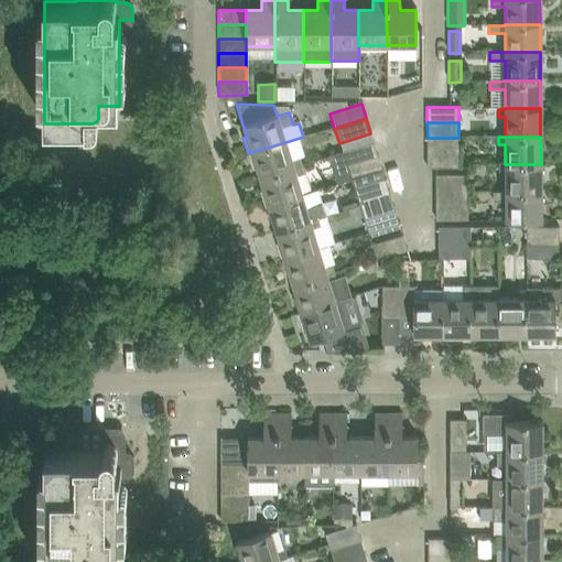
[(428,138),(428,153),(458,153),(458,138),(428,138)]
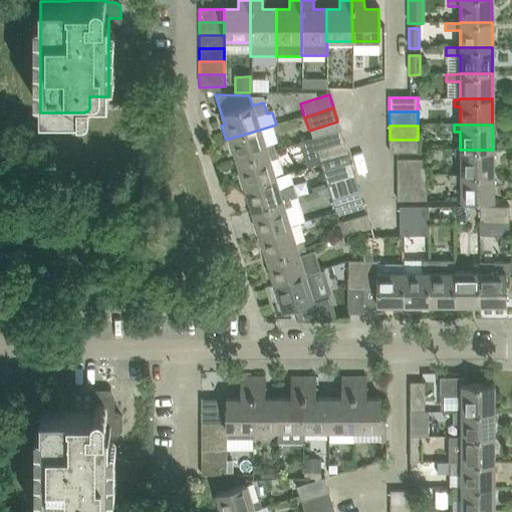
[(233,153),(236,163),(274,152),(272,145),(265,147),(260,130),(226,140),(230,154),(233,153)]
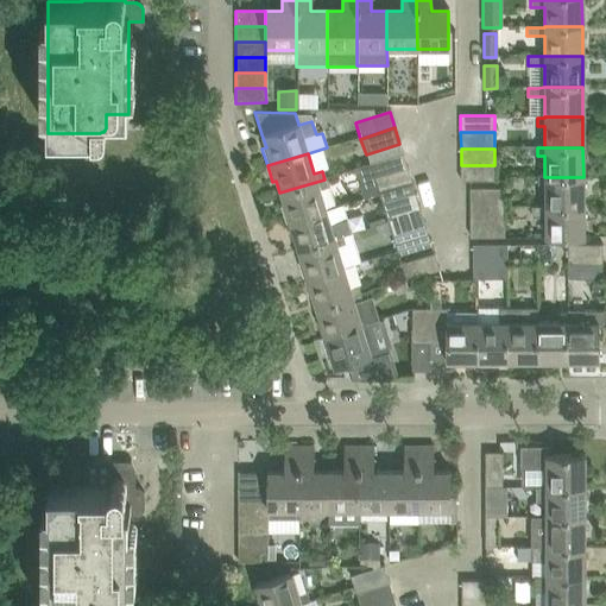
[(368,165),(373,181),(408,170),(403,155),(368,165)]
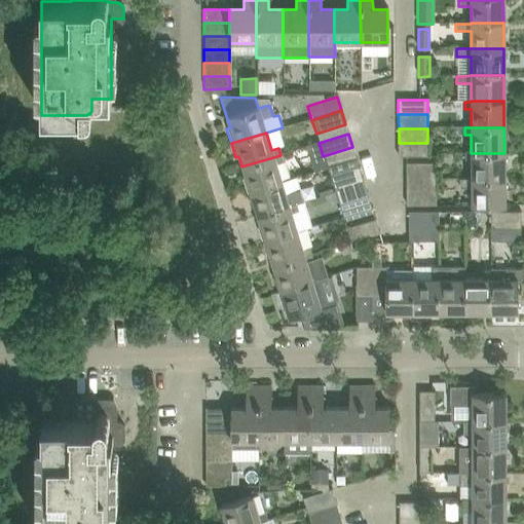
[(319,143),(305,147),(313,174),(327,170),(323,156),(319,143)]
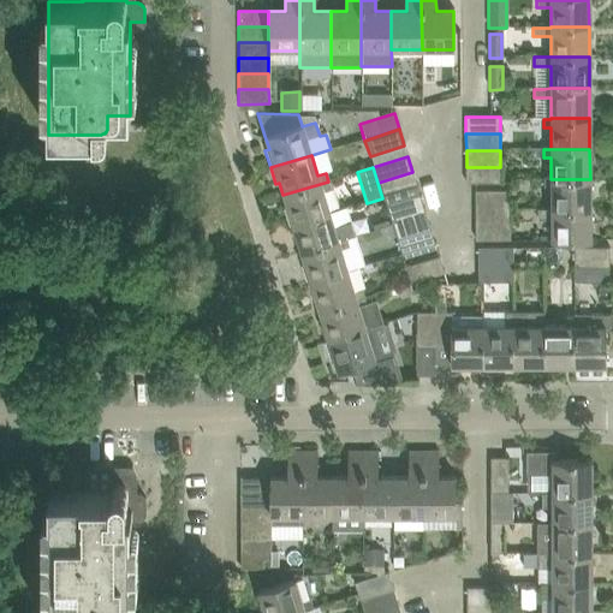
[(500,167),(466,167),(466,184),(500,184),(500,167)]
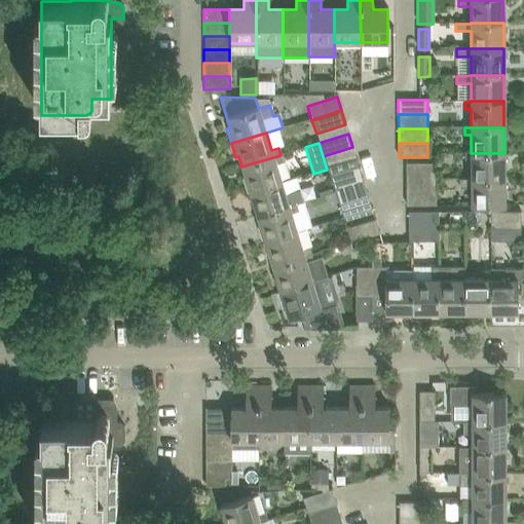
[(352,147),(323,156),(327,170),(357,160),(352,147)]
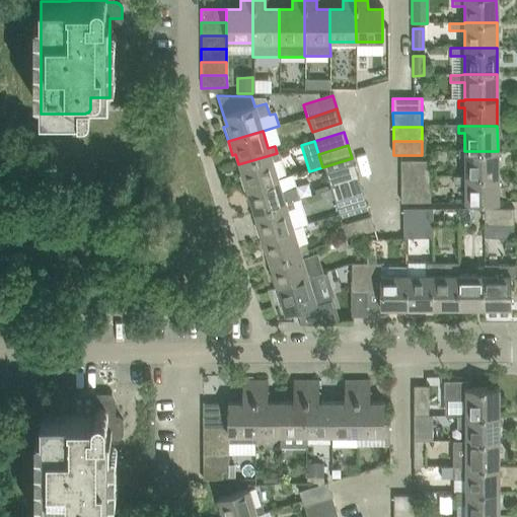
[(465,158),(465,176),(498,176),(498,151),(464,151),(458,151),(458,158),(465,158)]
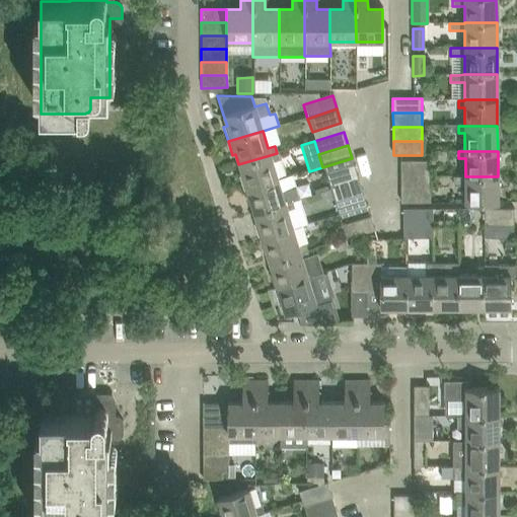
[(238,175),(243,190),(277,179),(272,162),(279,160),(277,153),(238,164),(241,174),(238,175)]
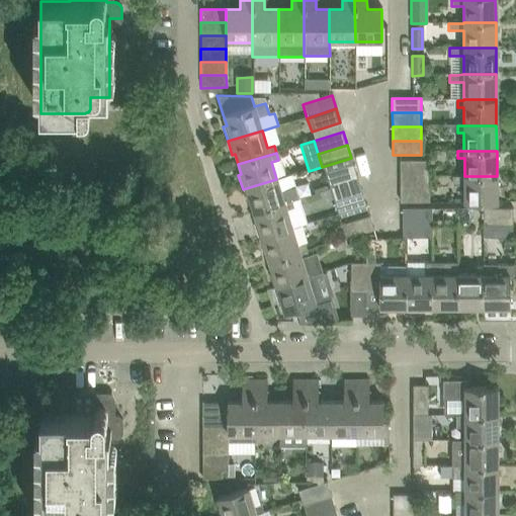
[(400,161),(400,175),(429,175),(429,161),(400,161)]
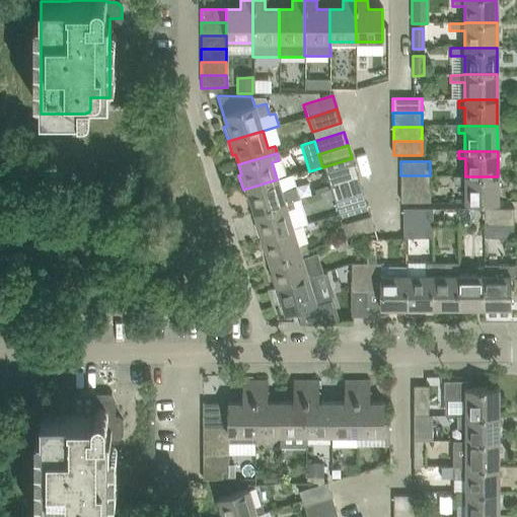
[(324,173),(329,188),(358,178),(354,164),(324,173)]
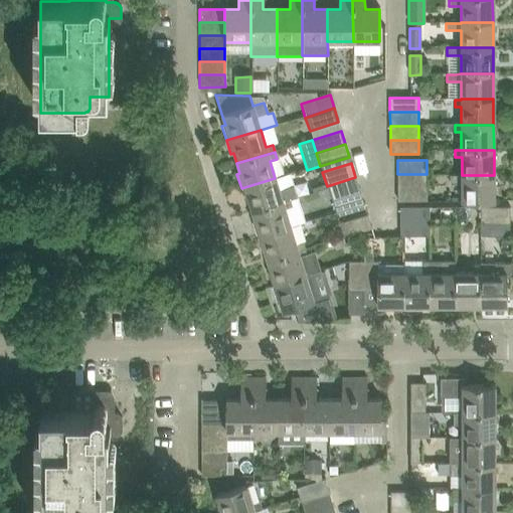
[(275,178),(241,188),(245,203),(248,202),(251,212),(283,202),(290,200),(297,198),(293,186),(289,174),(275,179),(275,178)]
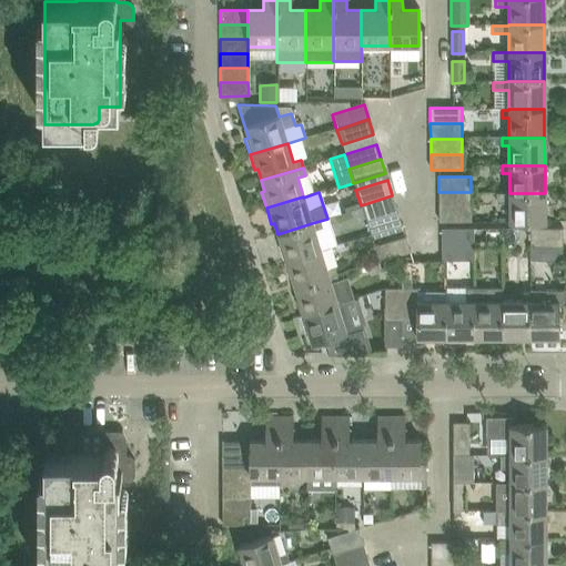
[(438,192),(438,208),(471,208),(471,192),(438,192)]
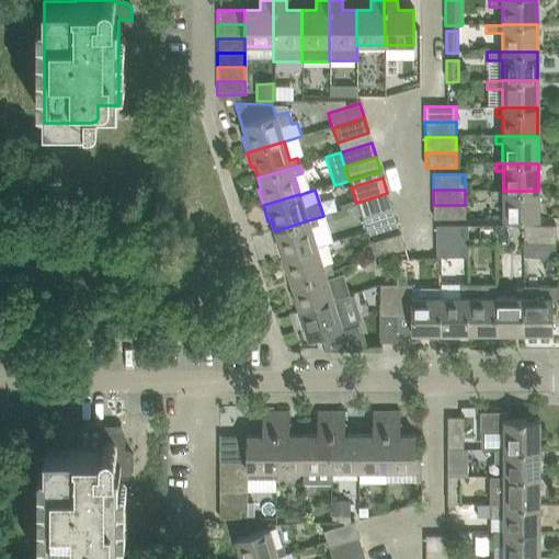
[(490,191),(490,202),(503,202),(503,203),(503,220),(516,220),(538,219),(538,191),(503,191),(490,191)]
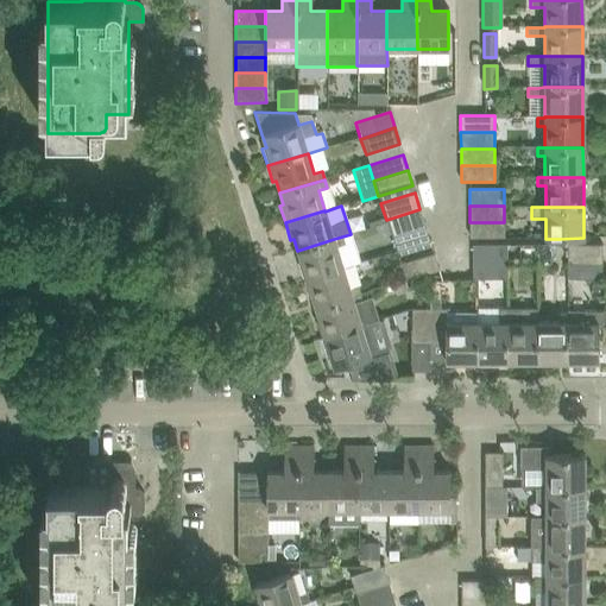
[(386,220),(391,237),(425,226),(420,209),(386,220)]
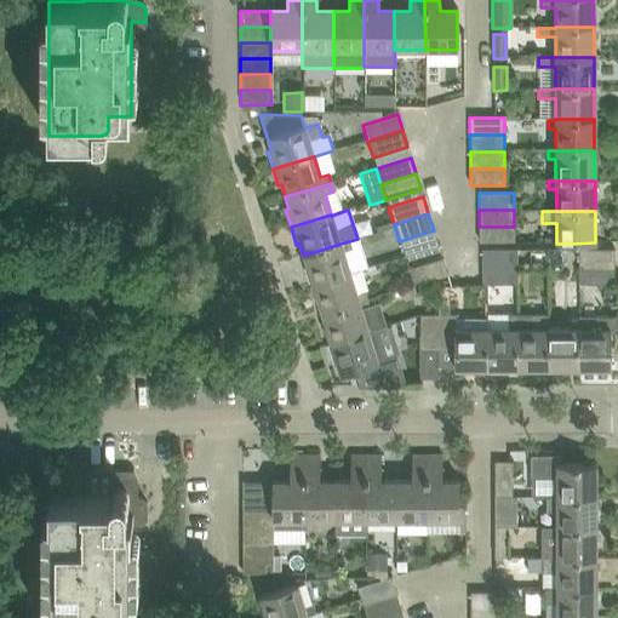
[(514,227),(479,227),(479,244),(514,244),(514,227)]
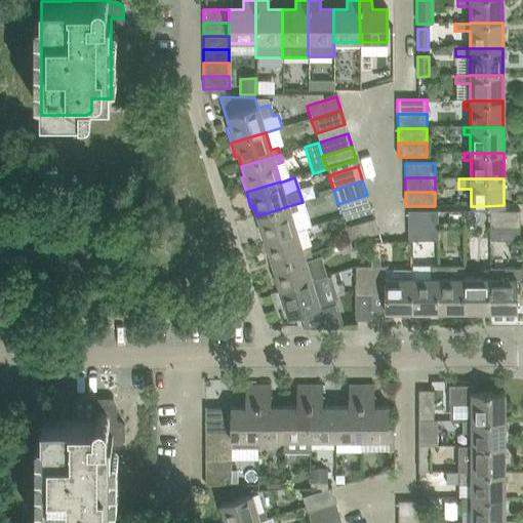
[(367,195),(337,204),(342,218),(371,209),(367,195)]
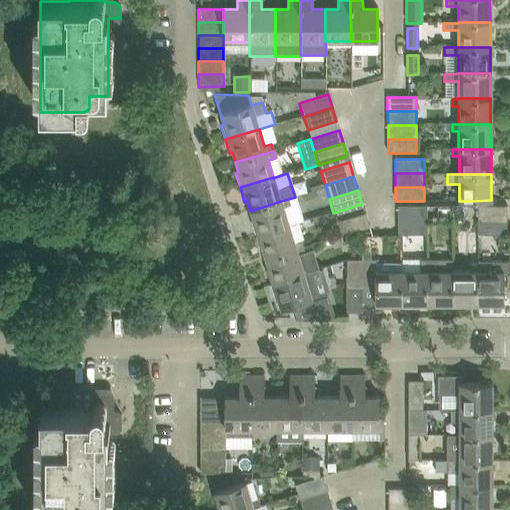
[(281,201),(250,211),(253,220),(250,221),(255,236),(288,226),(283,208),(290,206),(288,199),(281,201)]
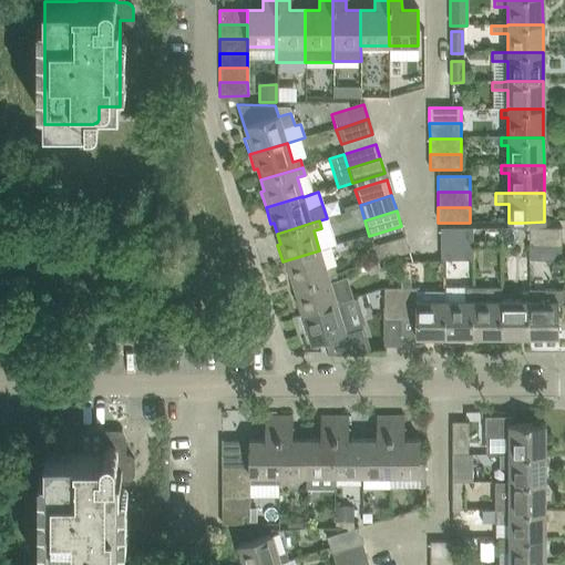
[(440,229),(440,245),(472,245),(472,229),(440,229)]
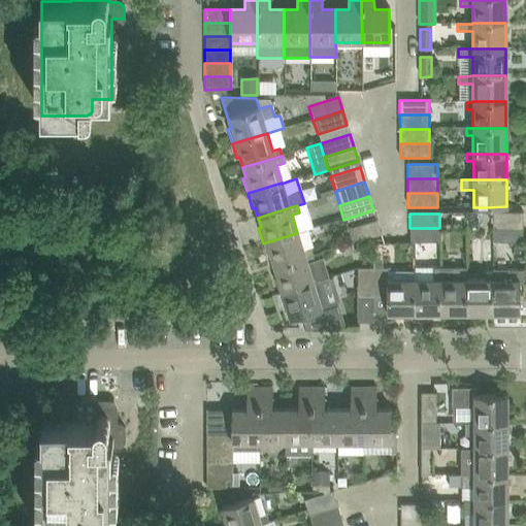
[(492,214),(492,228),(522,228),(522,214),(492,214)]
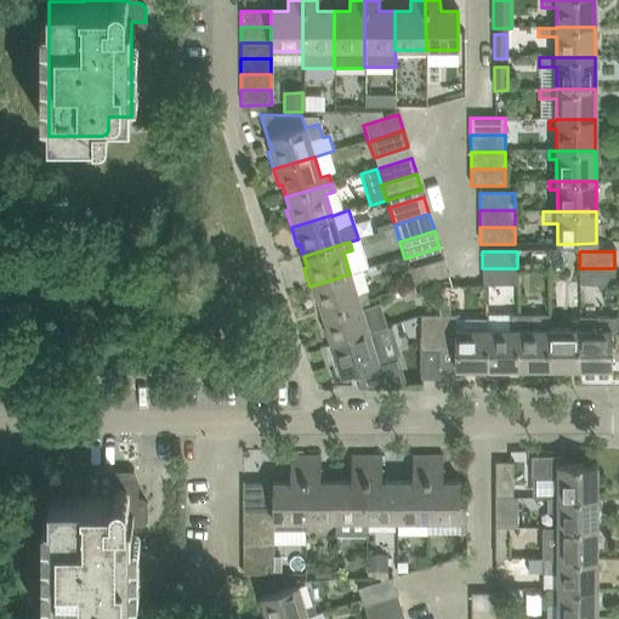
[(449,277),(443,261),(409,271),(414,288),(449,277)]
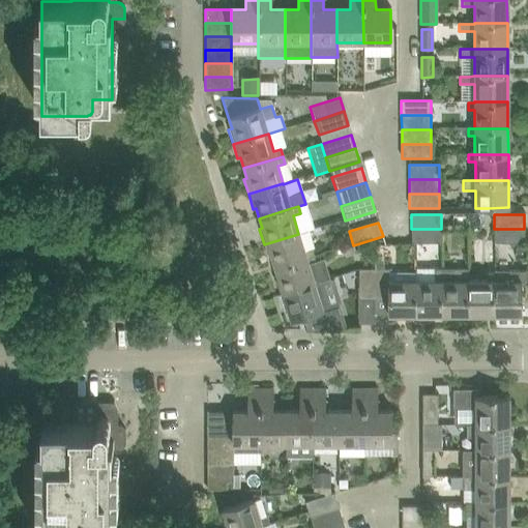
[(441,229),(411,229),(411,244),(441,244),(441,229)]
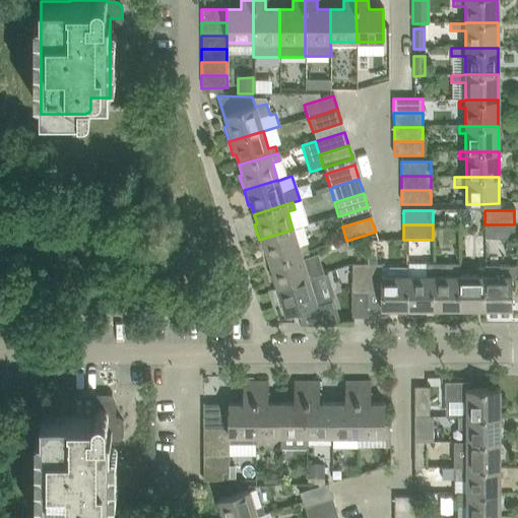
[(514,224),(484,224),(484,240),(514,240),(514,224)]
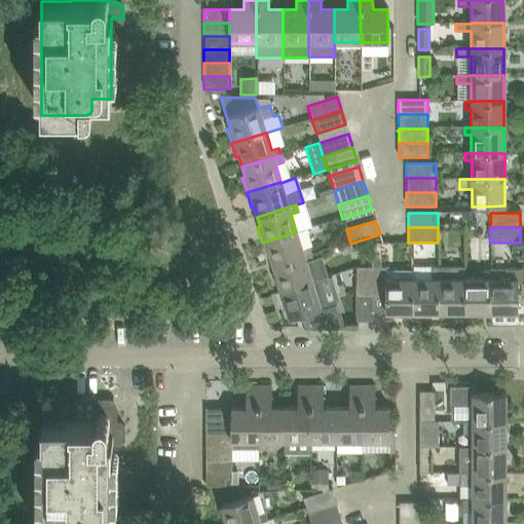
[(269,257),(272,267),(311,255),(309,248),(302,250),(296,232),(262,242),(266,258),(269,257)]
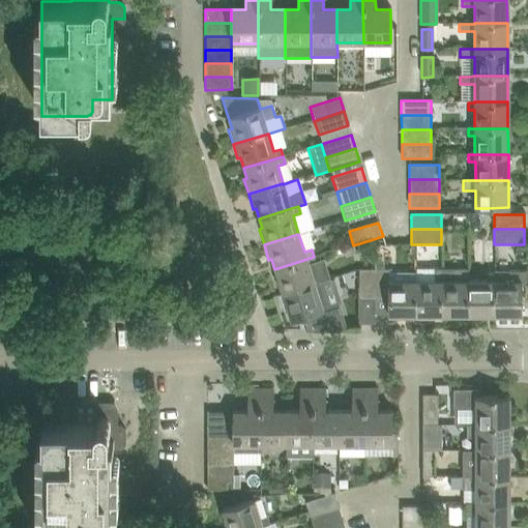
[(314,257),(274,269),(279,279),(275,280),(279,291),(280,294),(314,283),(309,266),(316,264),(314,257)]
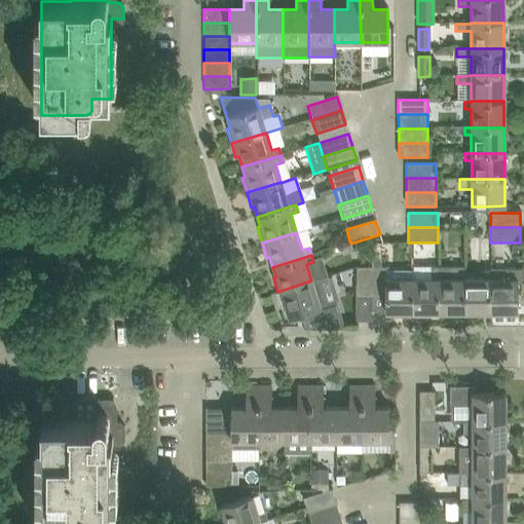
[(356,298),(371,298),(371,268),(356,268),(356,298)]
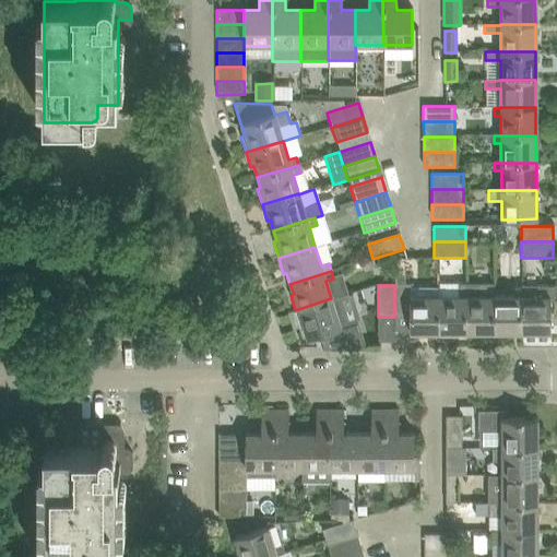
[(394,333),(438,332),(438,307),(438,291),(430,291),(430,298),(410,298),(410,285),(394,285),(394,317),(394,333)]
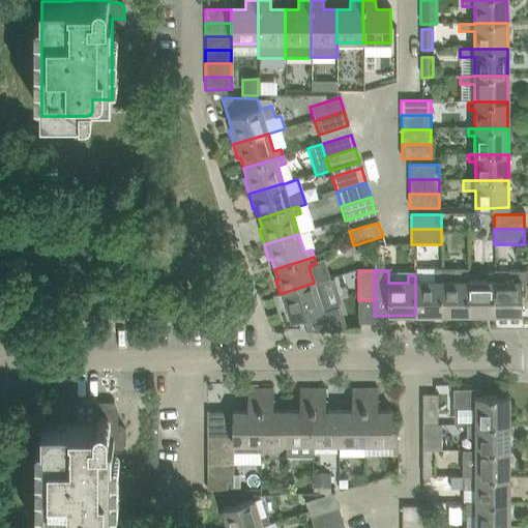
[(415,270),(415,275),(415,291),(415,315),(441,315),(441,270),(415,270)]
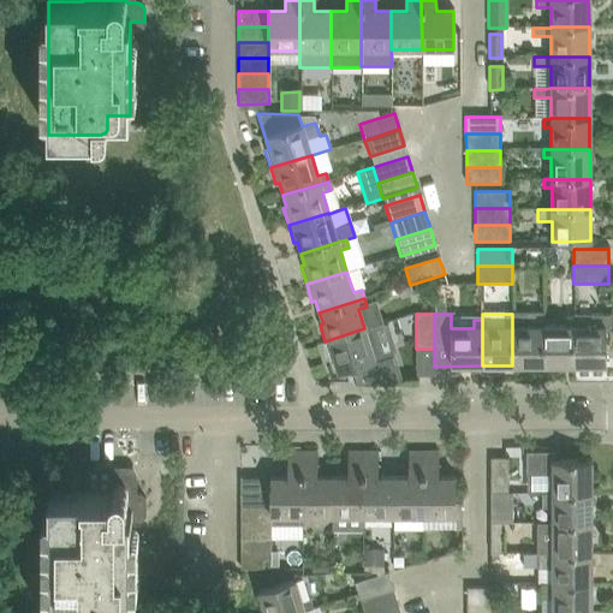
[(543,314),(512,314),(512,365),(543,365),(543,338),(543,327),(543,314)]
